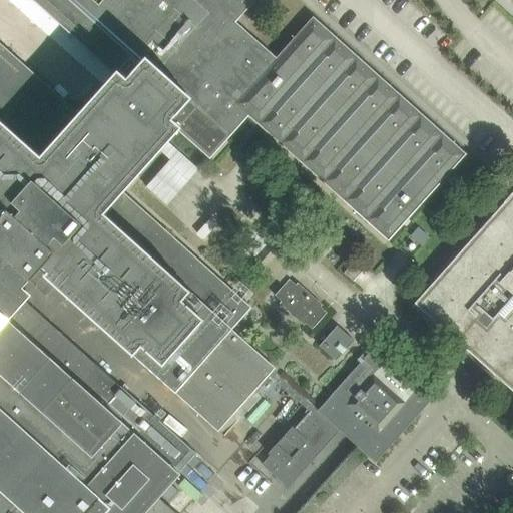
[(0,512),(142,512),(178,474),(196,453),(120,386),(24,301),(29,295),(21,288),(29,280),(40,269),(46,273),(44,275),(218,430),(268,375),(309,412),(294,429),(292,427),(268,454),(270,456),(262,464),(288,488),(315,458),(302,447),(323,424),(332,432),(337,427),(340,431),(376,463),(432,400),(375,347),(318,410),(230,331),(250,308),(121,192),(159,149),(167,141),(177,129),(209,158),(248,115),(258,123),(262,127),(388,240),(465,154),(313,18),(276,59),(234,22),(254,0),(32,0),(114,73),(77,113),(0,44),(0,512)]
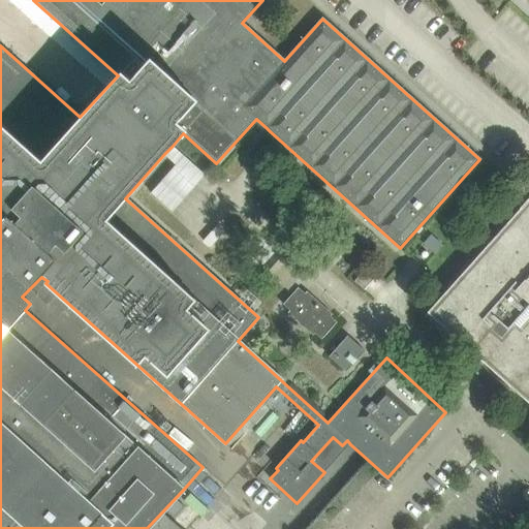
[(528,197),(528,199),(527,198),(519,208),(520,209),(427,312),(471,352),(471,353),(480,361),(528,404),(528,197)]
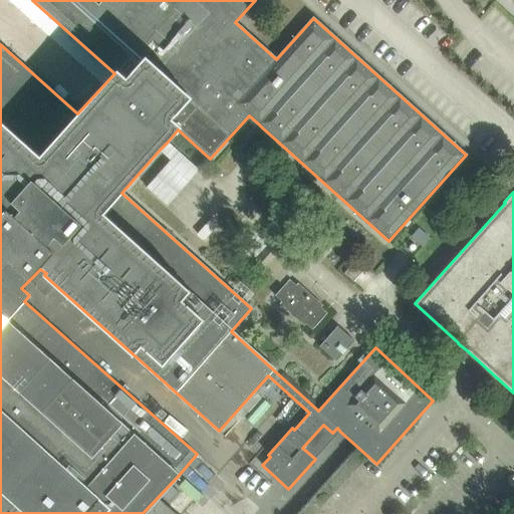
[(275,247),(260,264),(280,281),(294,265),(275,247)]
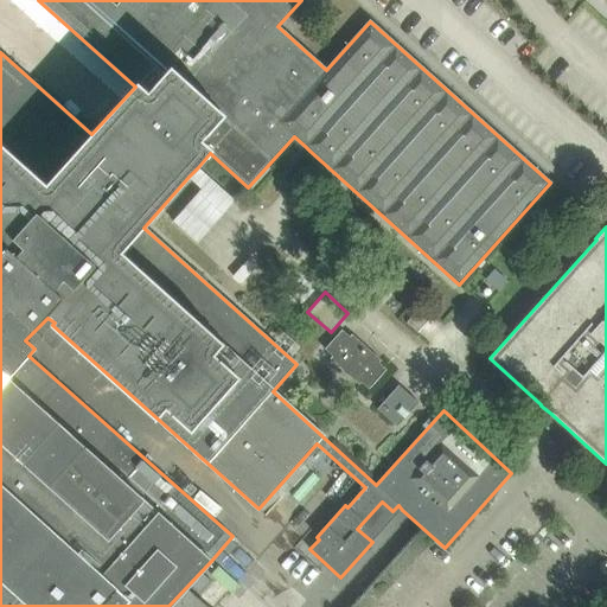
[(417,311),(407,323),(417,332),(428,320),(417,311)]
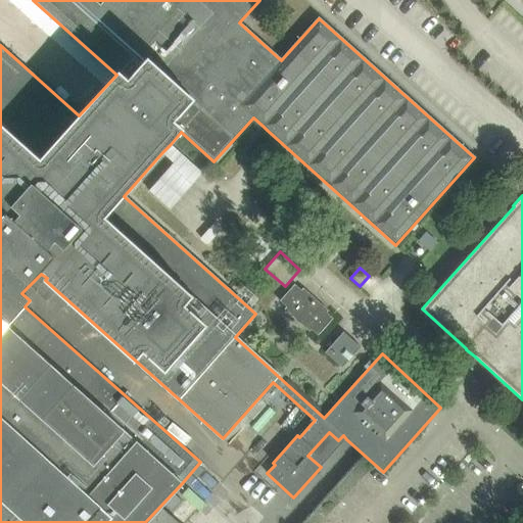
[(294,284),(280,300),(286,306),(284,308),(310,331),(312,329),(318,335),(333,318),(326,313),(328,311),(303,288),(301,290),(294,284)]
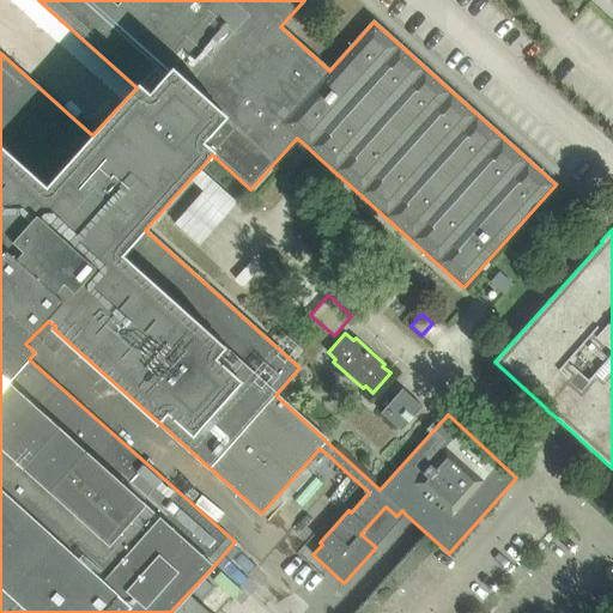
[(402,389),(395,396),(381,413),(401,431),(423,407),(402,389)]
